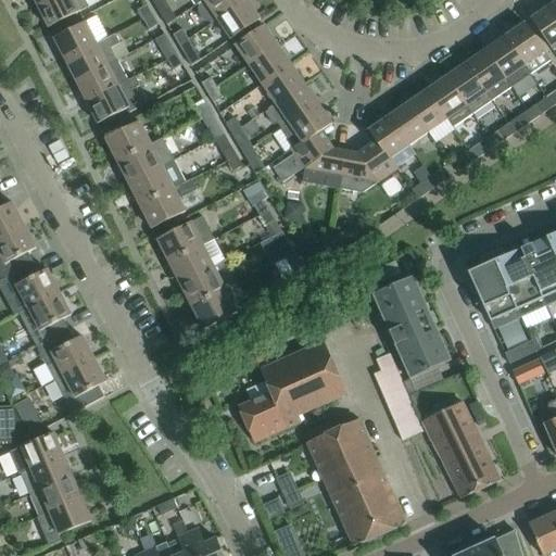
[(88,8),(84,0),(49,0),(37,7),(48,28),(88,8)]
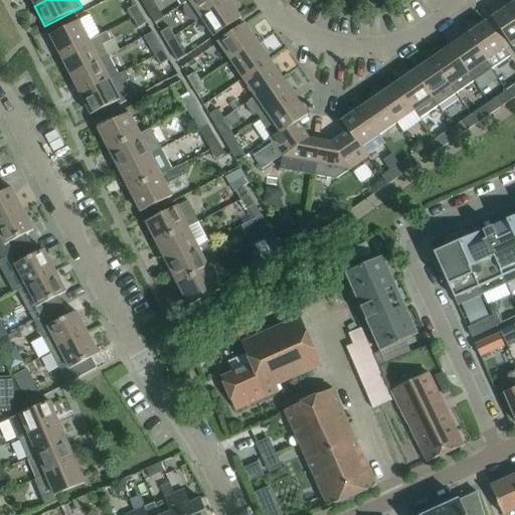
[(163,18),(152,0),(150,0),(143,4),(155,24),(163,18)]
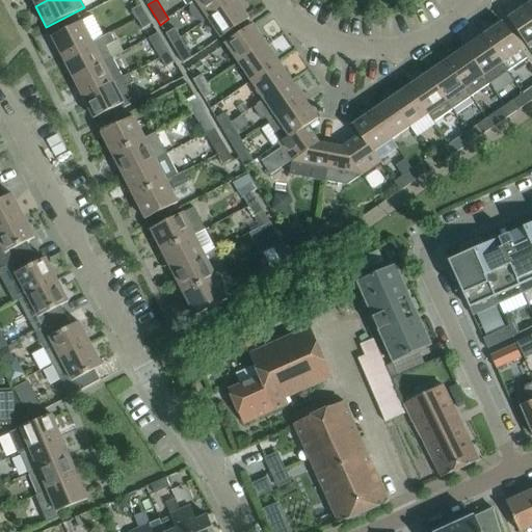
[(208,19),(234,0),(194,0),(188,5),(189,5),(189,8),(189,11),(190,14),(191,17),(193,19),(195,20),(197,22),(201,22),(202,23),(208,19)]
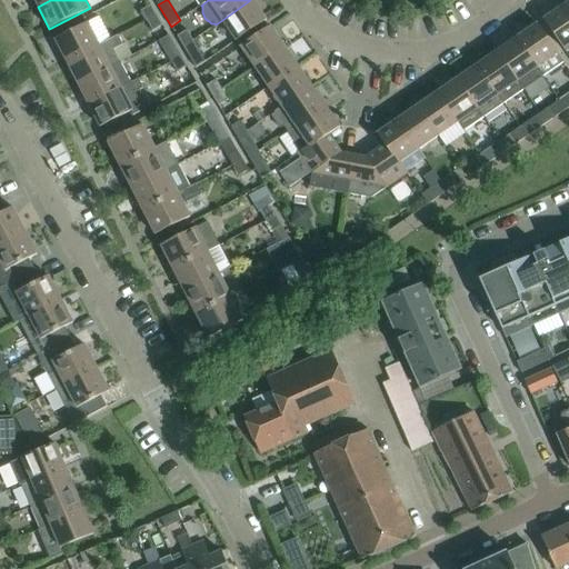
[(266,20),(251,0),(250,0),(222,20),(236,41),(266,20)]
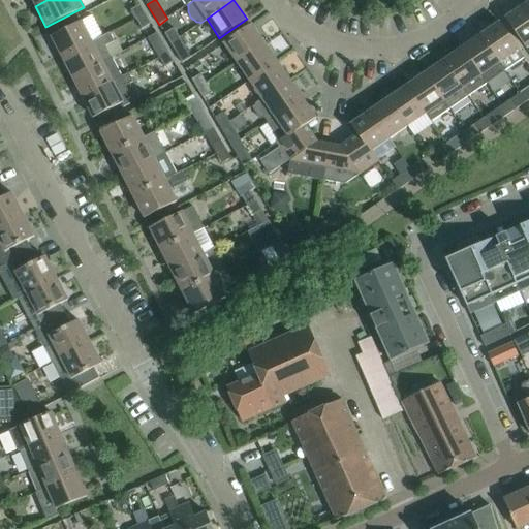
[(130,10),(135,20),(145,14),(139,5),(130,10)]
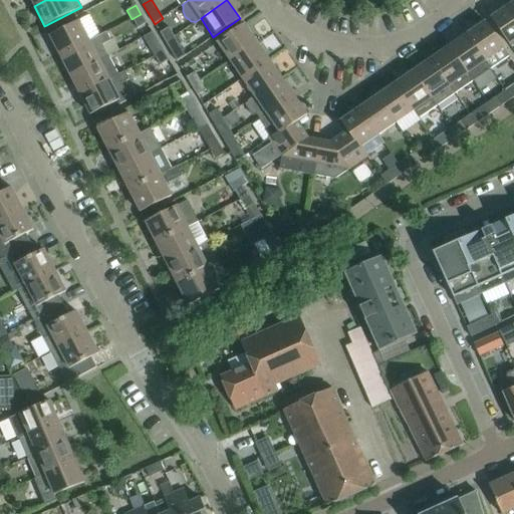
[(513,12),(509,5),(490,18),(509,45),(510,44),(513,48),(513,12)]
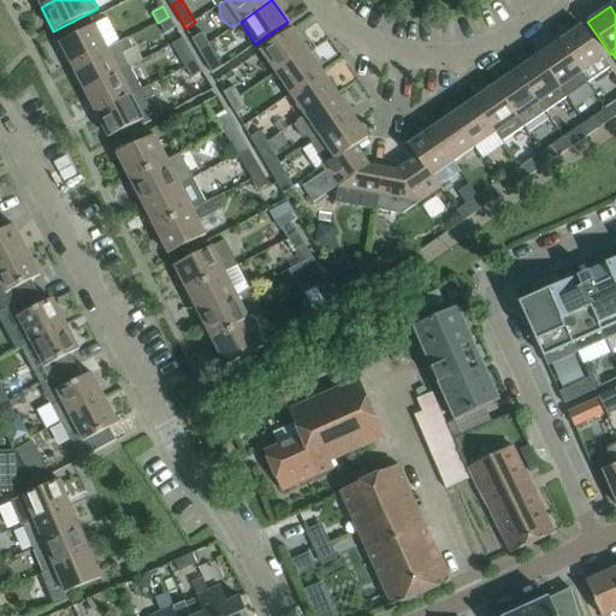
[(169,17),(158,23),(165,34),(176,28),(169,17)]
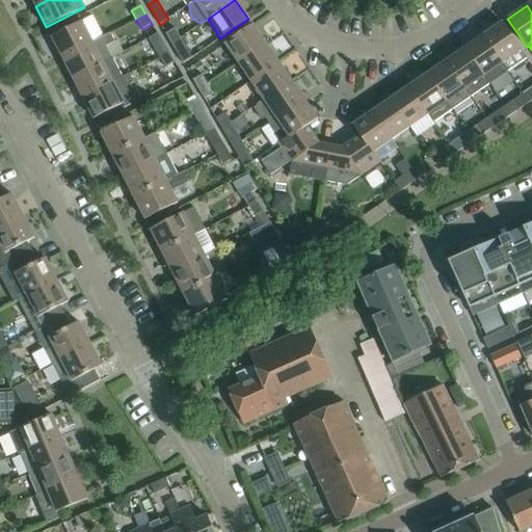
[(51,37),(62,58),(92,43),(81,22),(51,37)]
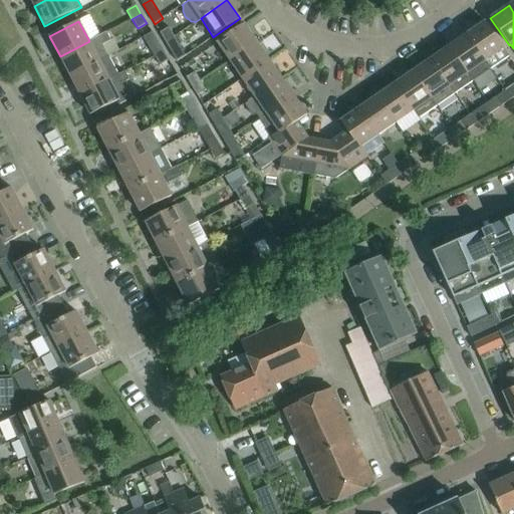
[(485,21),(466,34),(490,68),(508,56),(485,21)]
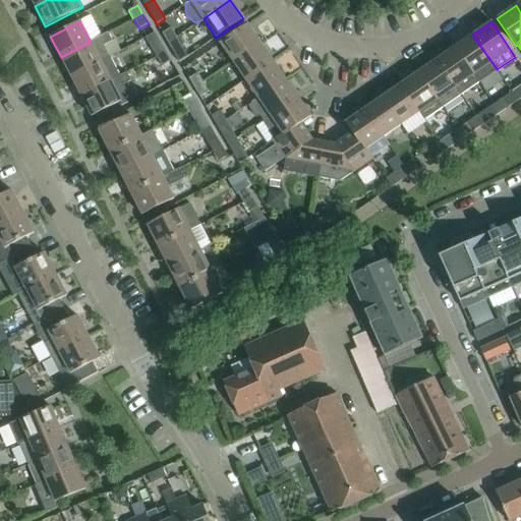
[(220,43),(233,62),(259,43),(246,24),(220,43)]
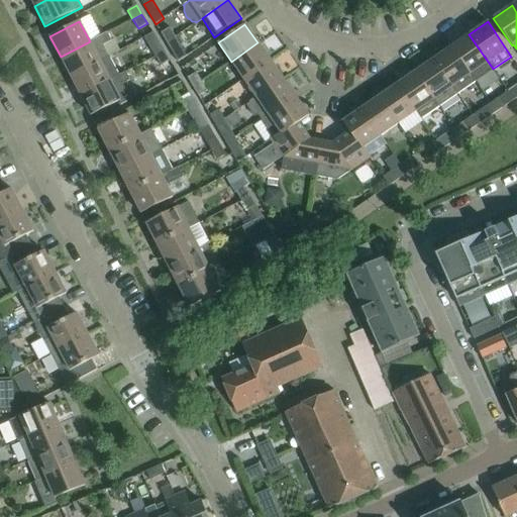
[(161,33),(166,42),(175,36),(170,27),(161,33)]
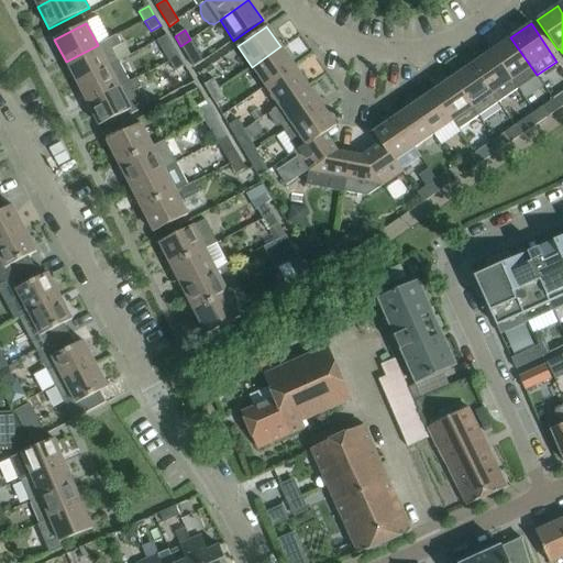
[(119,62),(112,50),(121,45),(117,35),(98,45),(66,62),(76,83),(119,62)]
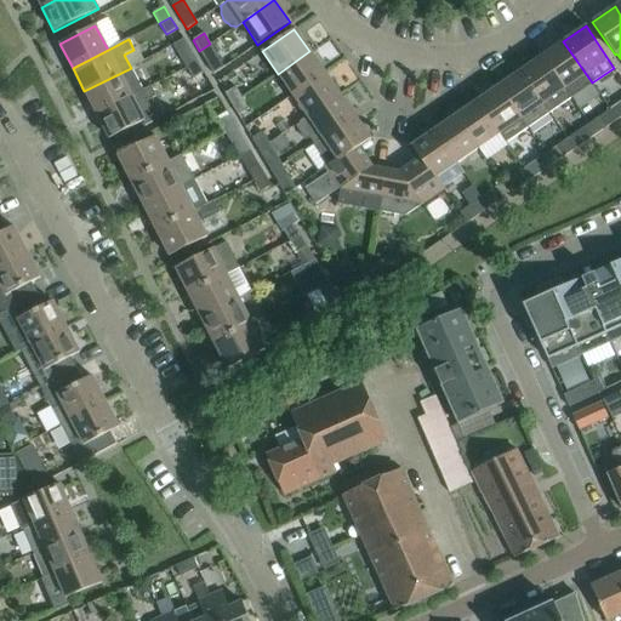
[(592,83),(563,41),(541,56),(570,97),(592,83)]
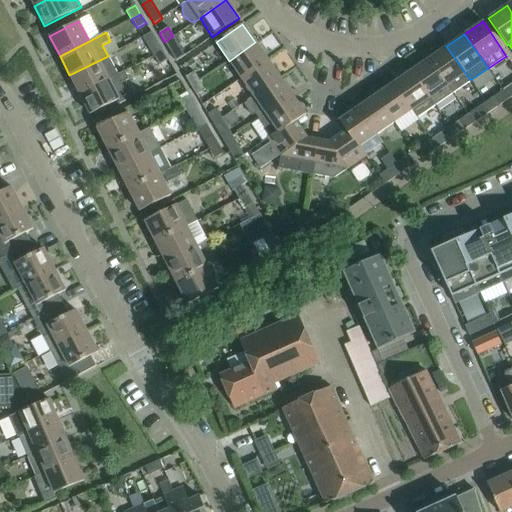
[(184,56),(173,36),(164,42),(175,61),(184,56)]
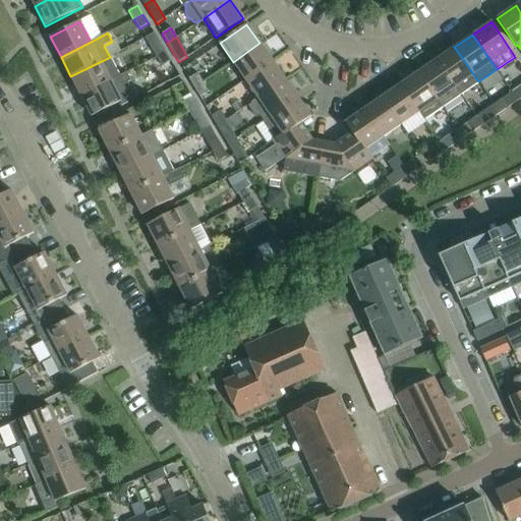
[(165,52),(160,43),(151,48),(156,57),(165,52)]
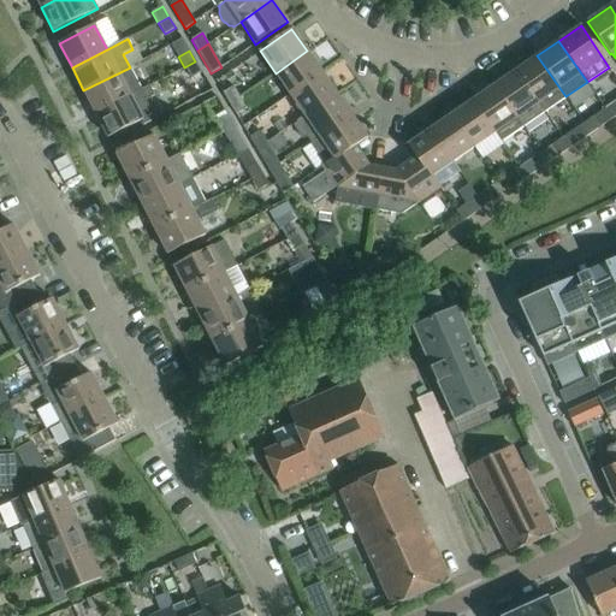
[(290,94),(323,72),(307,51),(276,73),(290,94)]
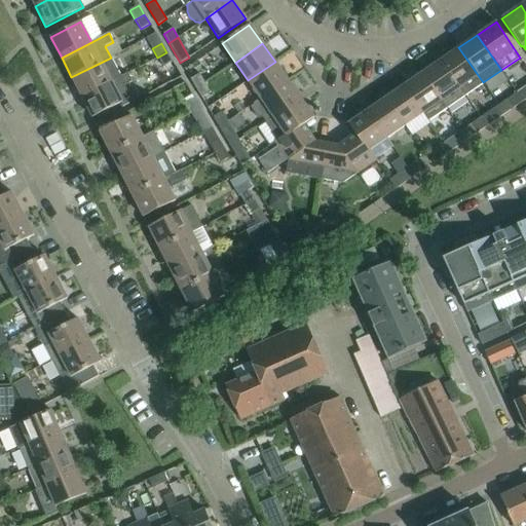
[(483,82),(458,47),(441,61),(464,96),(483,82)]
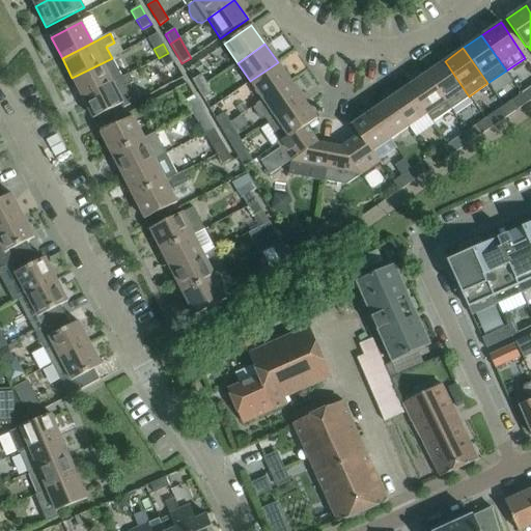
[(168,53),(159,58),(165,67),(174,62),(168,53)]
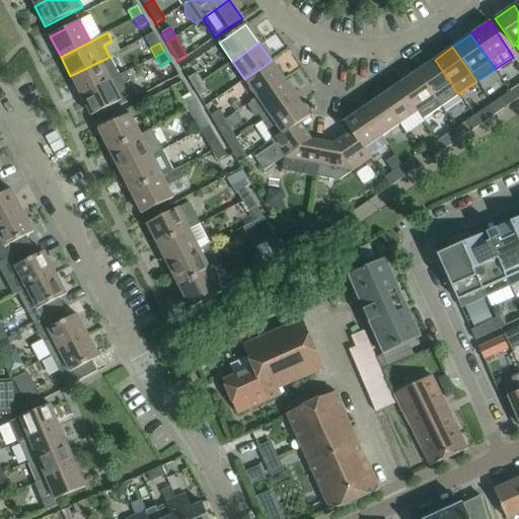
[(80,95),(119,76),(119,75),(109,57),(70,76),(80,95)]
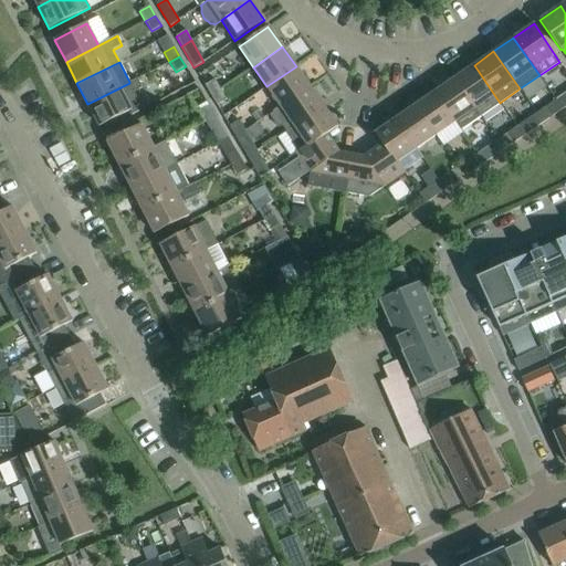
[(500,103),(474,65),(454,79),(480,116),(500,103)]
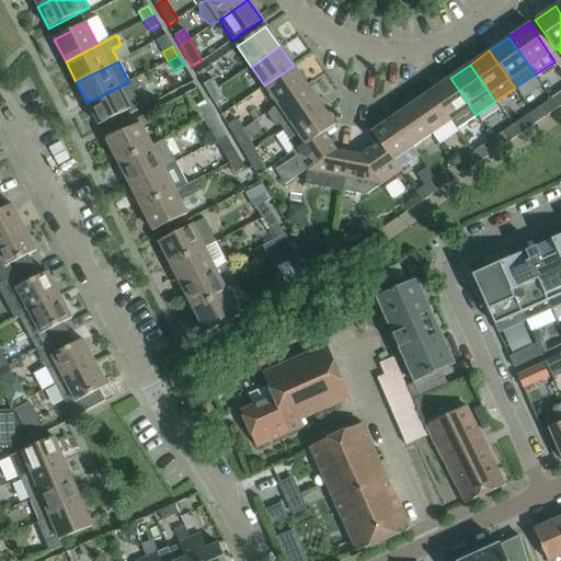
[(307,86),(294,66),(264,86),(277,105),(307,86)]
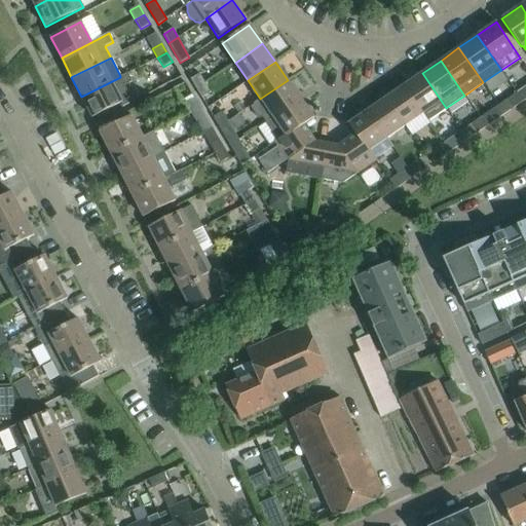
[(446,108),(422,73),(404,85),(423,113),(427,120),(446,108)]
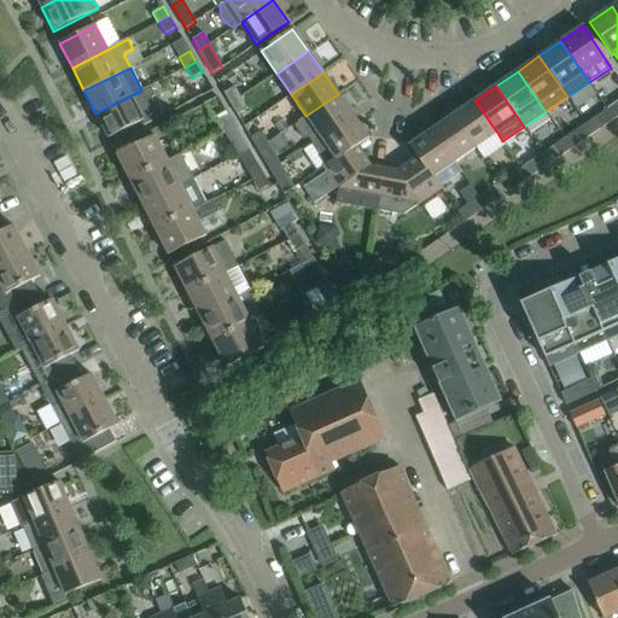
[(156,120),(146,101),(155,98),(149,87),(141,91),(95,114),(108,138),(143,120),(146,126),(156,120)]
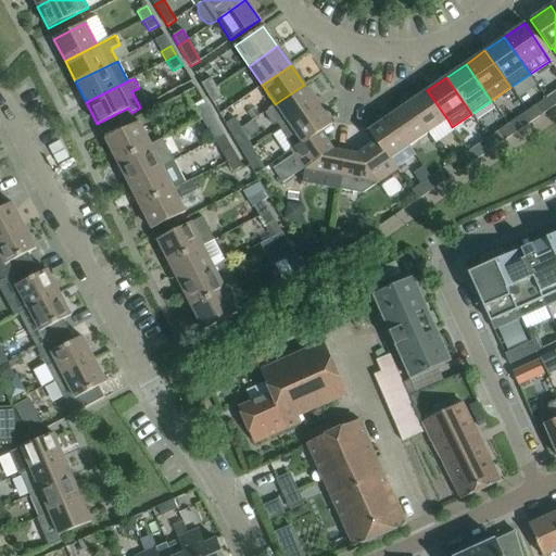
[(201,84),(207,93),(217,88),(211,78),(201,84)]
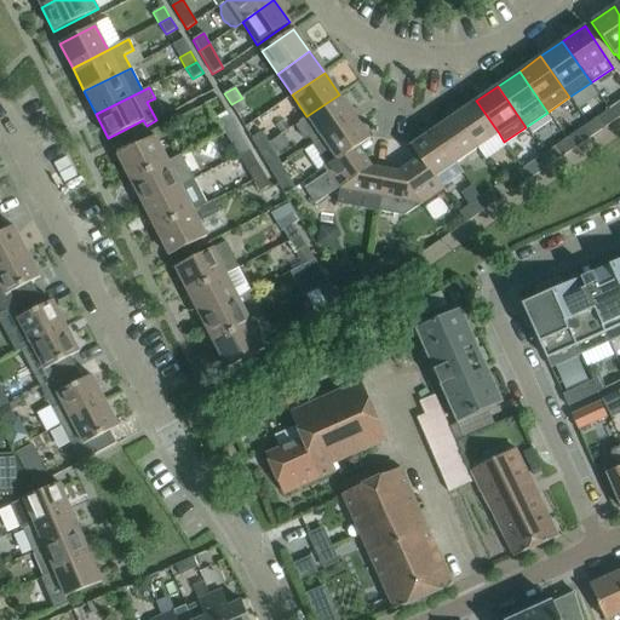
[(354,116),(339,95),(306,116),(299,122),(302,125),(297,127),(305,141),(309,137),(314,144),(354,116)]
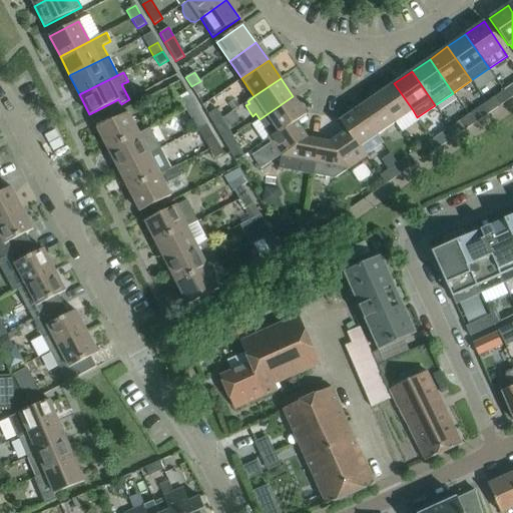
[(180,101),(185,110),(194,105),(189,95),(179,80),(169,86),(178,102),(180,101)]
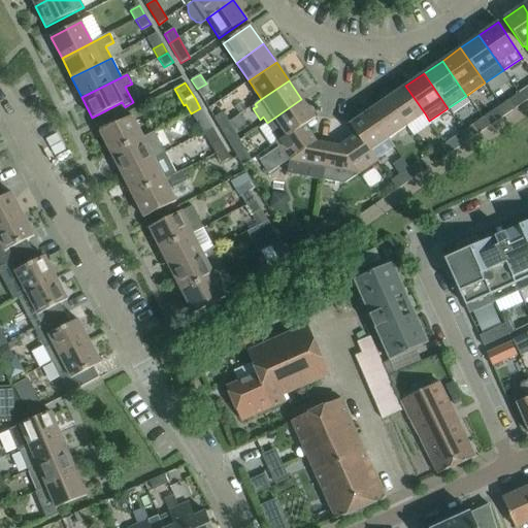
[(211,93),(206,84),(197,89),(202,98),(211,93)]
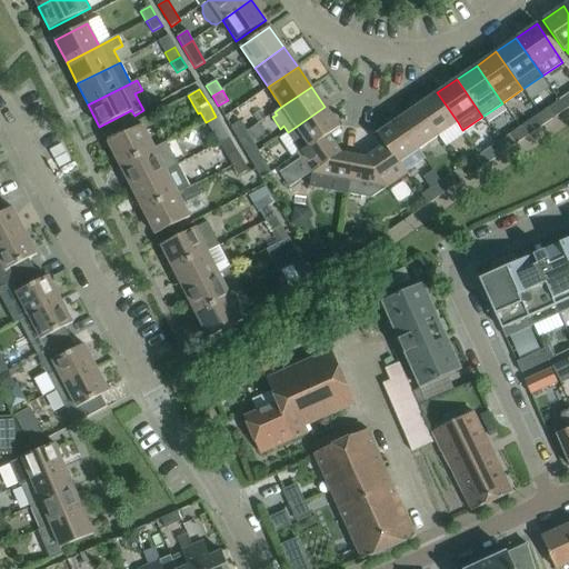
[(458,122),(437,92),(417,106),(438,136),(458,122)]
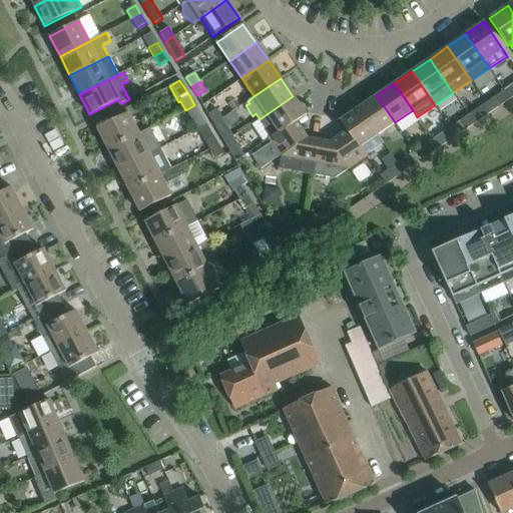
[(512,85),(512,84),(503,90),(509,98),(512,95),(512,85)]
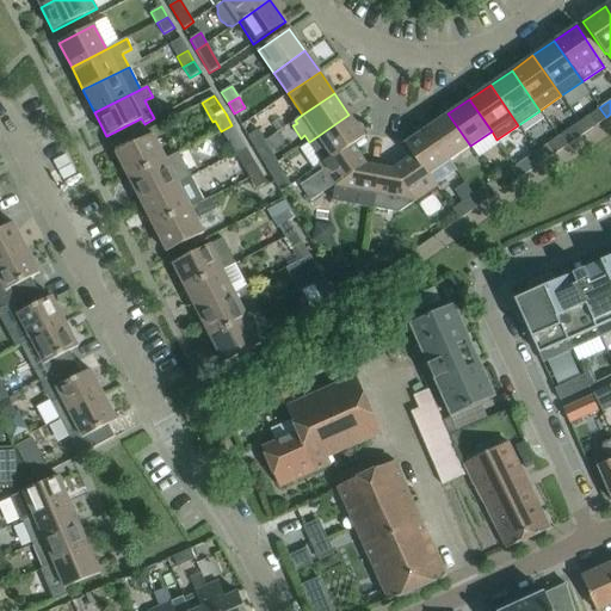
[(606,117),(599,107),(590,115),(596,125),(606,117)]
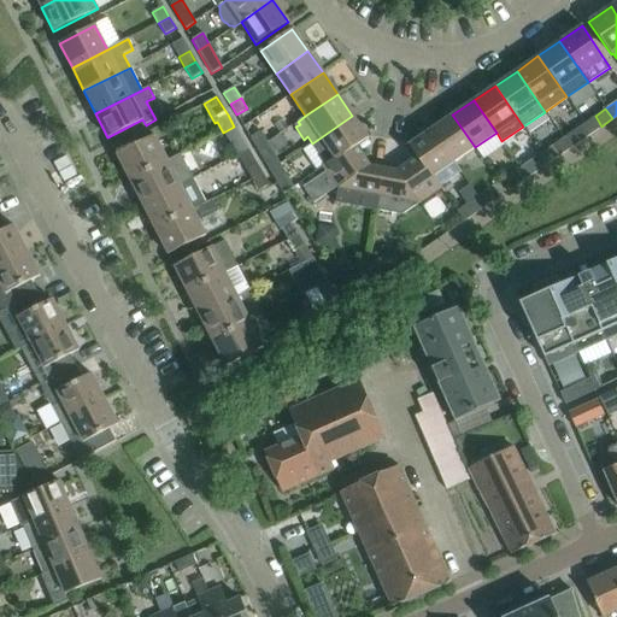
[(475,147),(452,115),(430,130),(453,163),(475,147)]
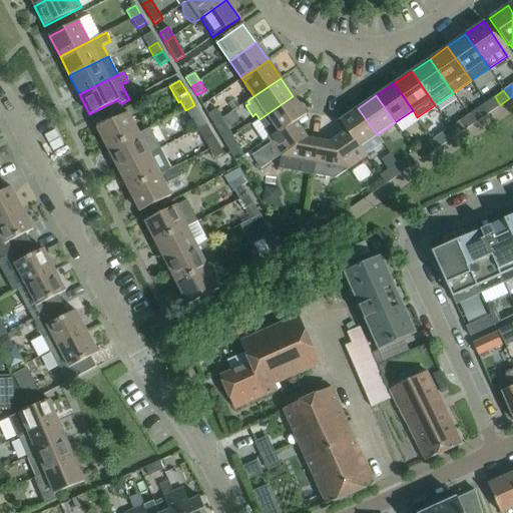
[(306,114),(293,96),(260,119),(271,136),(272,137),(295,120),(296,121),(306,114)]
